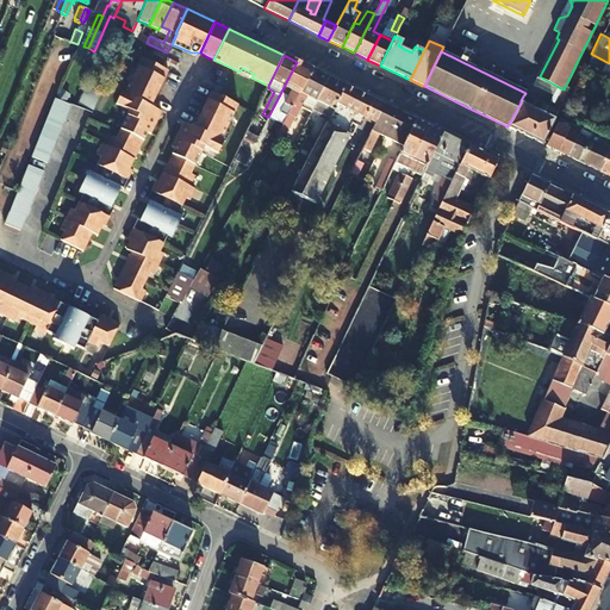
[(122,129),(143,139),(147,134),(151,136),(162,111),(155,107),(154,100),(168,72),(141,58),(124,93),(122,92),(116,104),(130,111),(122,129)]
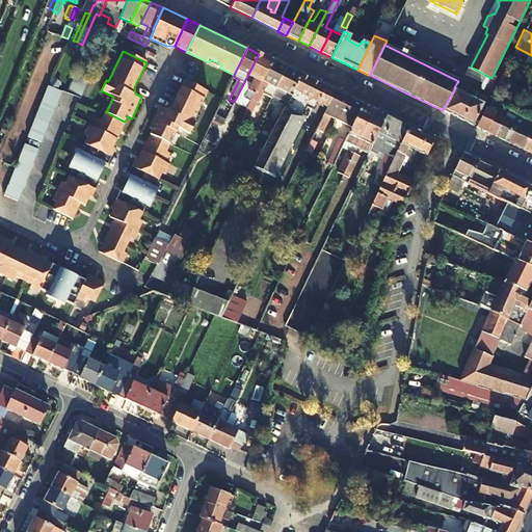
[(249,101),(251,99),(273,60),(259,54),(245,80),(250,84),(240,104),(246,107),(249,101)]
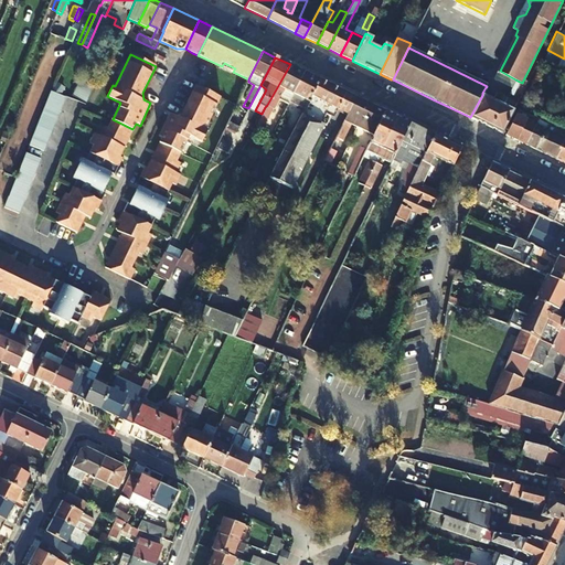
[(222,66),(233,72),(235,68),(224,63),(222,66)]
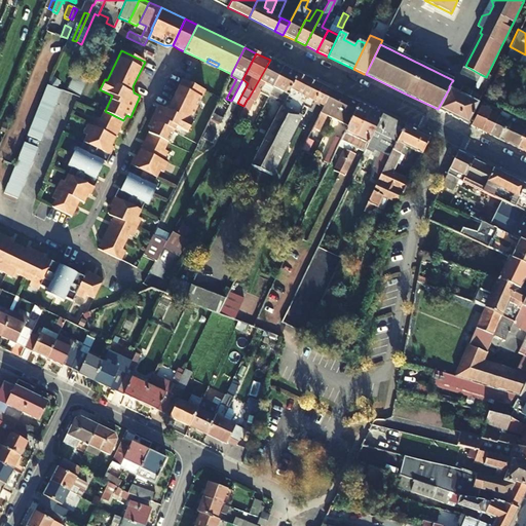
[(270,60),(249,98),(256,102),(265,83),(270,85),(267,91),(270,94),(284,67),(270,60)]
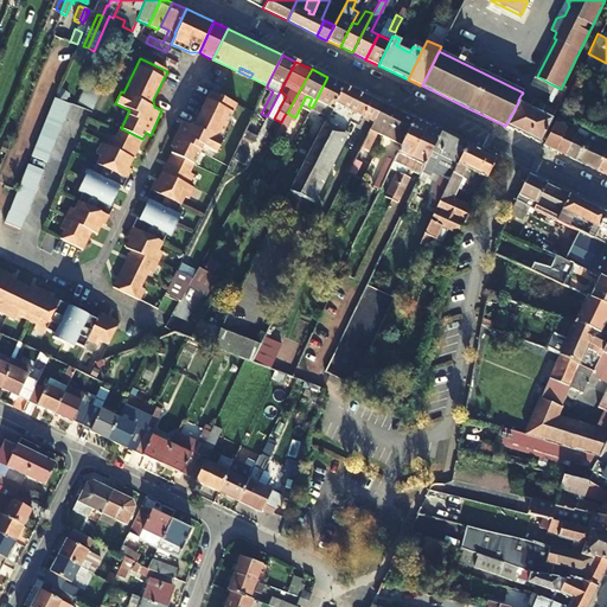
[(327,77),(312,108),(311,109),(327,117),(344,85),(327,77)]
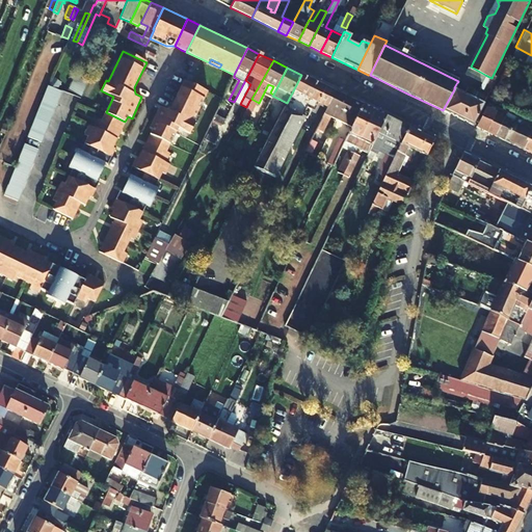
[(265,144),(254,166),(275,177),(304,116),(302,115),(304,110),(300,107),(302,105),(314,111),(318,103),(327,108),(336,91),(301,75),(287,103),(284,109),(265,144)]
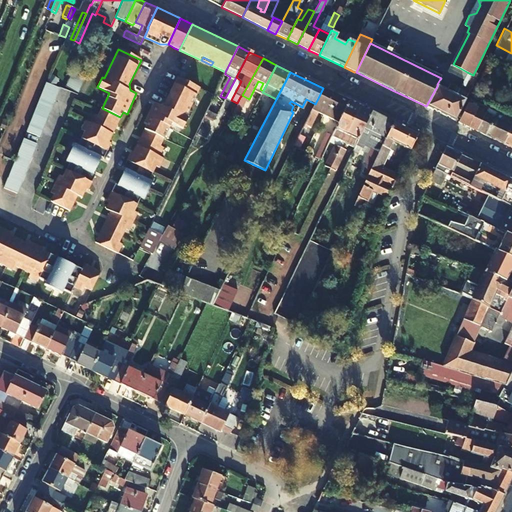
[(466,73),(461,84),(464,86),(469,75),(466,73)]
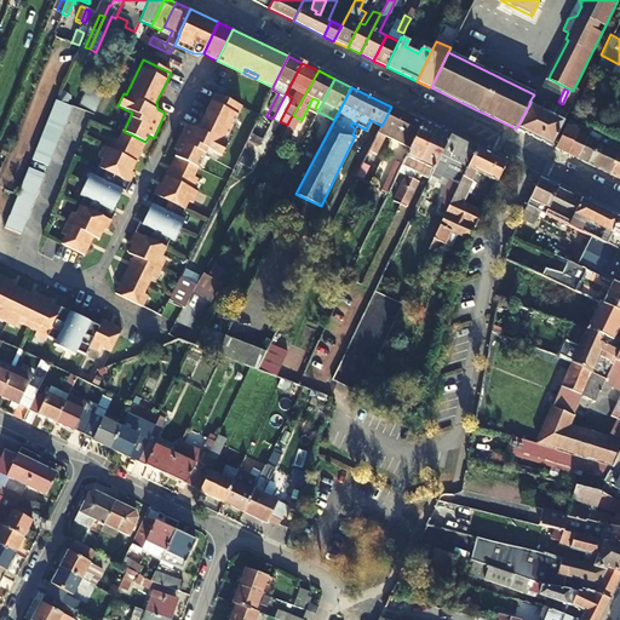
[(85,92),(79,105),(95,112),(99,99),(85,92)]
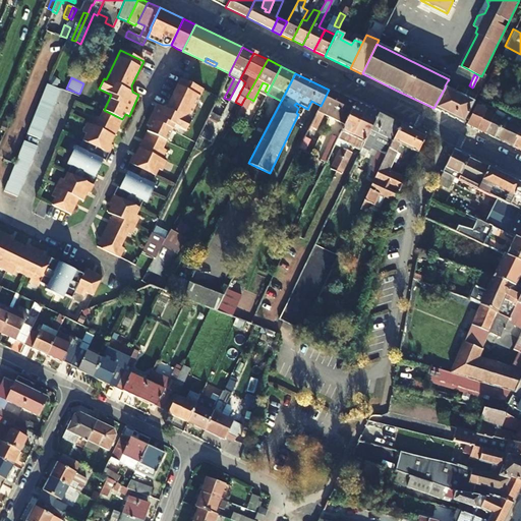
[(150,126),(147,131),(166,140),(173,125),(186,131),(191,121),(188,119),(203,90),(180,79),(168,104),(162,107),(156,104),(146,124),(150,126)]
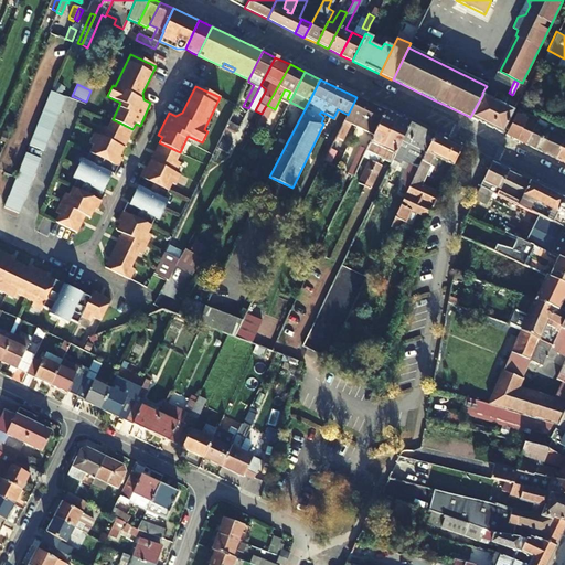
[(27,144),(30,145),(54,91),(50,89),(27,144)]
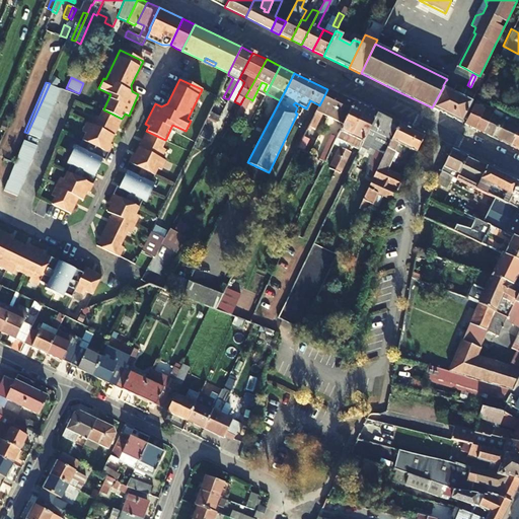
[(50,83),(27,133),(38,138),(60,88),(50,83)]
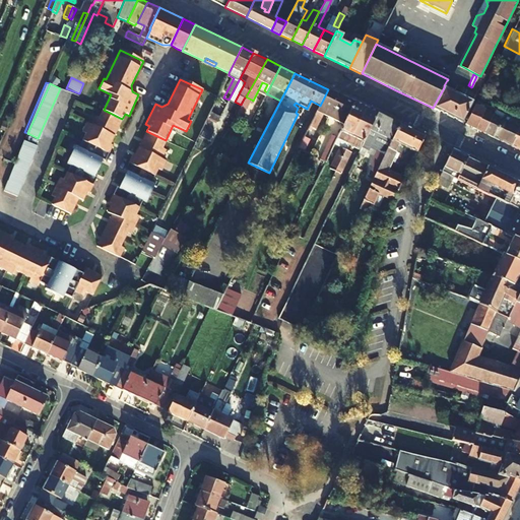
[(453,91),(442,113),(452,117),(466,88),(457,83),(453,90),(453,91)]
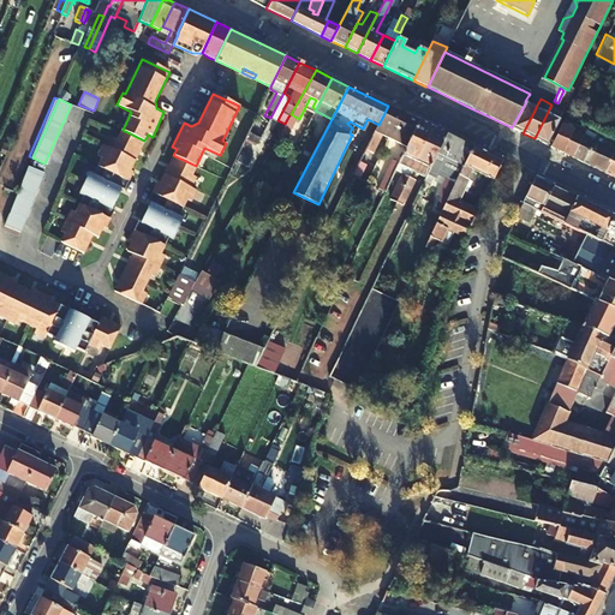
[(512,127),(523,133),(536,108),(536,107),(525,101),(525,103),(512,127)]
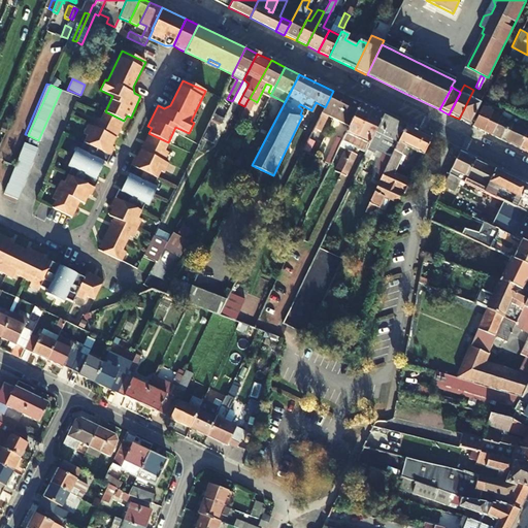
[(473,90),(459,119),(468,124),(483,95),(473,90)]
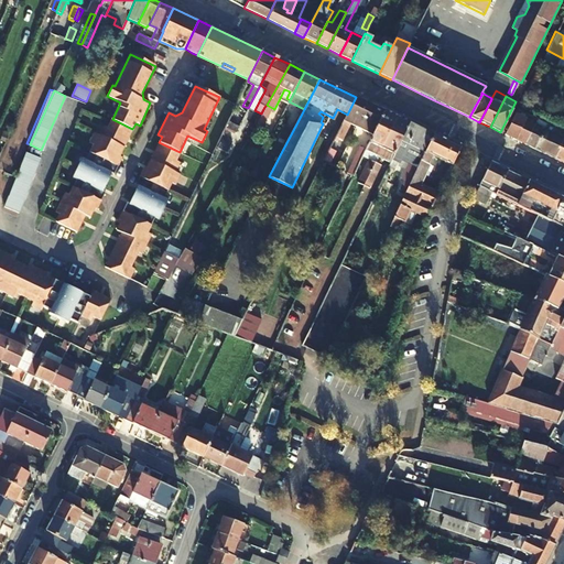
[(347,115),(334,140),(337,141),(339,138),(342,140),(350,123),(354,126),(357,118),(358,118),(366,104),(366,101),(356,97),(347,115)]
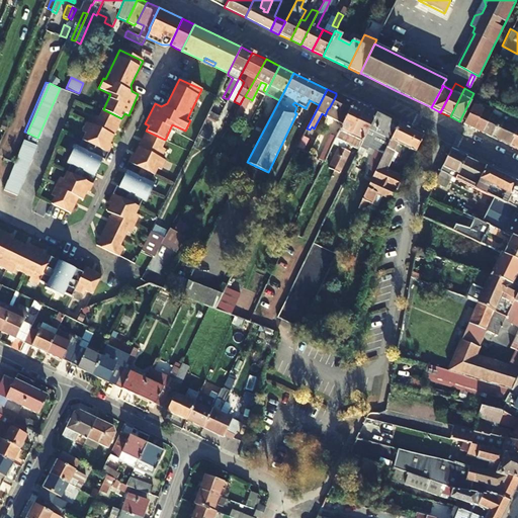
[(353,102),(336,93),(336,95),(329,108),(328,108),(325,115),(327,116),(342,124),(353,102)]
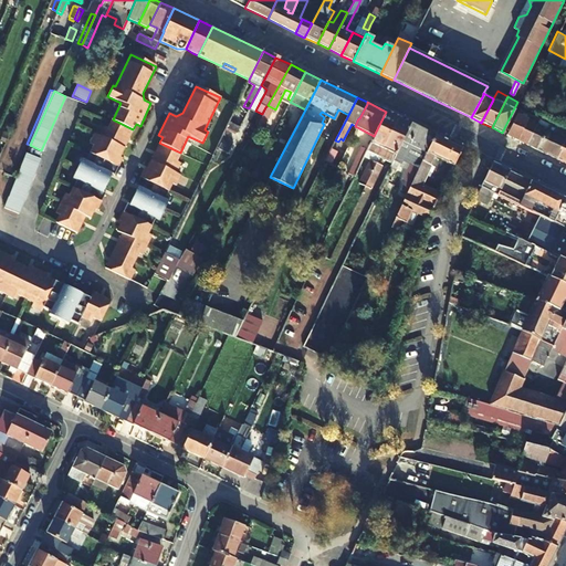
[(368,149),(367,150),(376,155),(373,160),(369,159),(358,182),(365,186),(398,117),(386,112),(374,136),(368,149)]
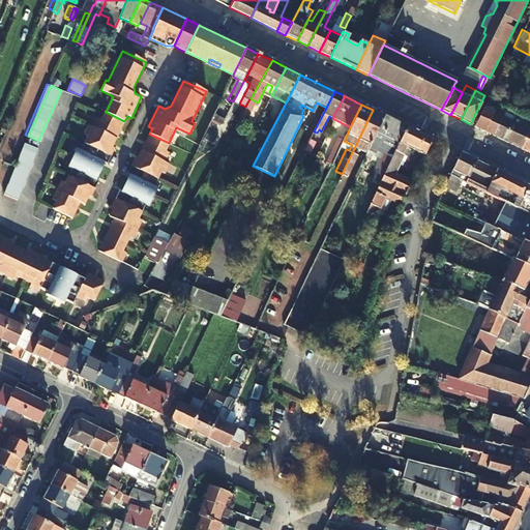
[(473,125),(483,130),(493,111),(483,107),(473,125)]
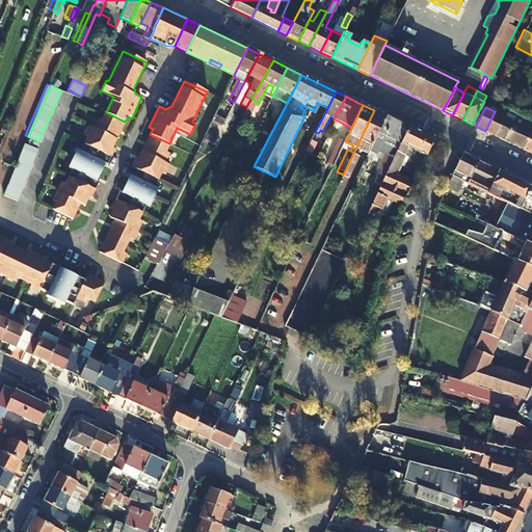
[(374,110),(343,175),(348,178),(358,156),(356,154),(358,149),(368,153),(386,115),(374,110)]
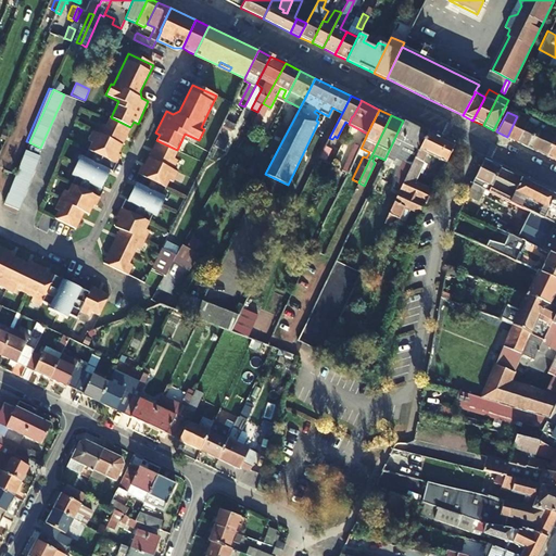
[(517,116),(507,137),(516,141),(527,121),(517,116)]
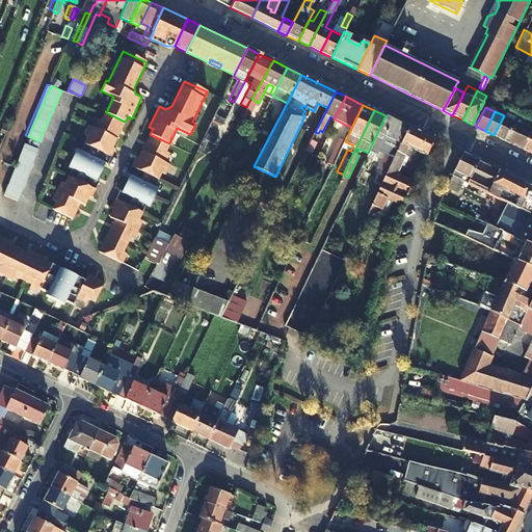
[(125,122),(106,112),(102,121),(99,118),(94,127),(117,138),(125,122)]
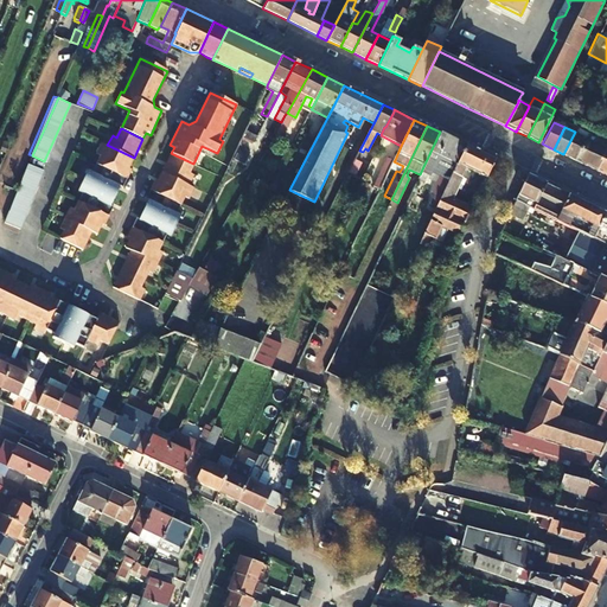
[(254,141),(256,134),(247,129),(246,132),(243,136),(254,141)]
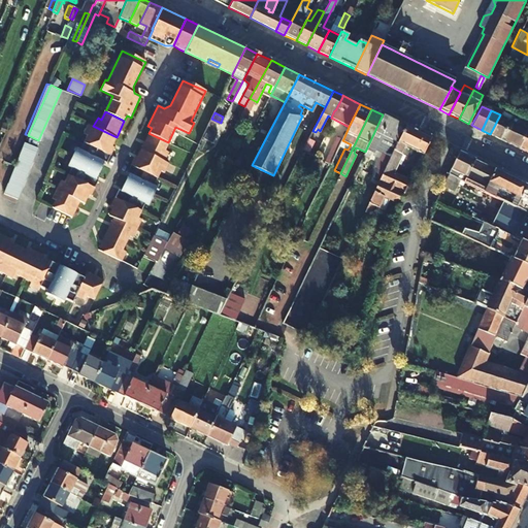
[(365,152),(354,175),(362,178),(368,167),(365,166),(381,135),(398,143),(406,126),(383,114),(365,152)]
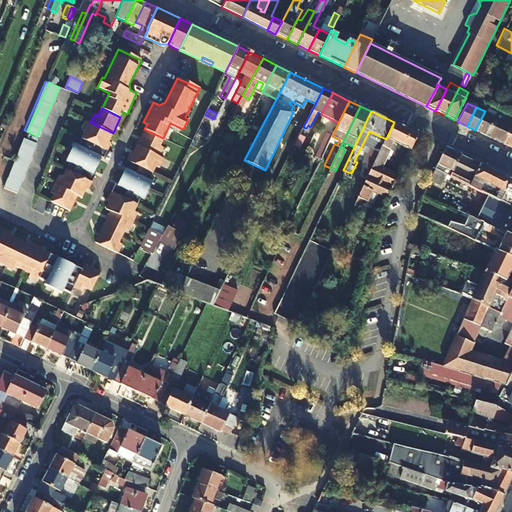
[(475,130),(484,135),(494,116),(485,111),(475,130)]
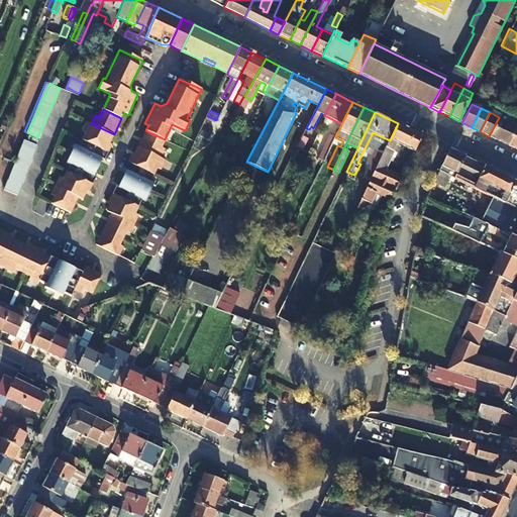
[(489,136),(498,140),(507,121),(499,117),(489,136)]
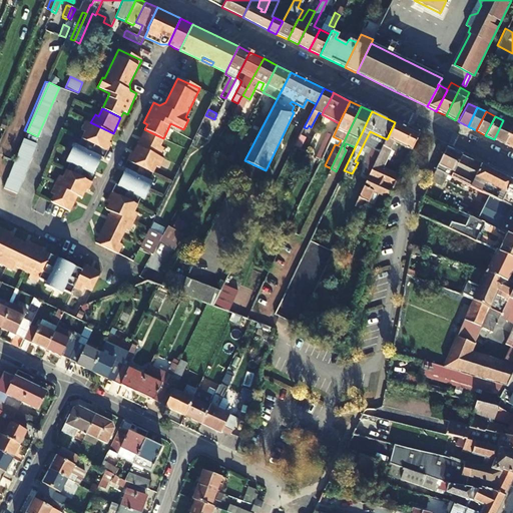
[(113,133),(90,122),(86,120),(81,129),(85,130),(82,137),(108,150),(112,142),(109,140),(113,133)]
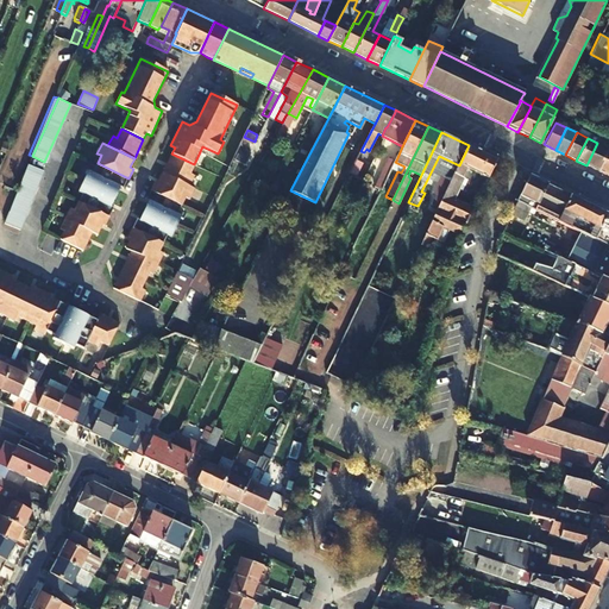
[(586,165),(597,170),(608,149),(597,143),(586,165)]
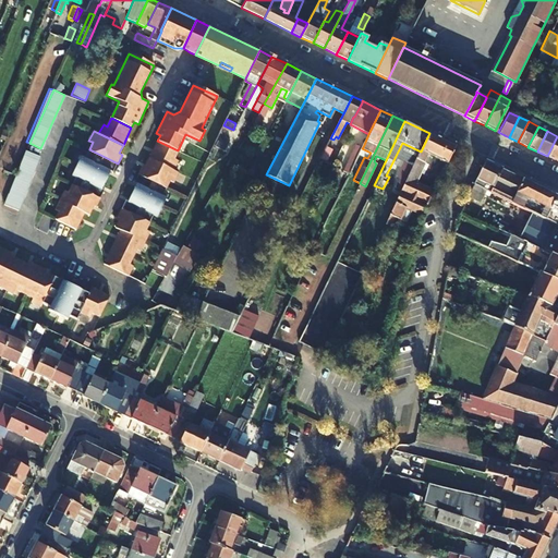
[(426,204),(433,191),(417,182),(431,155),(448,164),(456,146),(429,133),(421,152),(398,198),(386,223),(392,226),(397,217),(400,219),(407,208),(422,216),(426,204)]
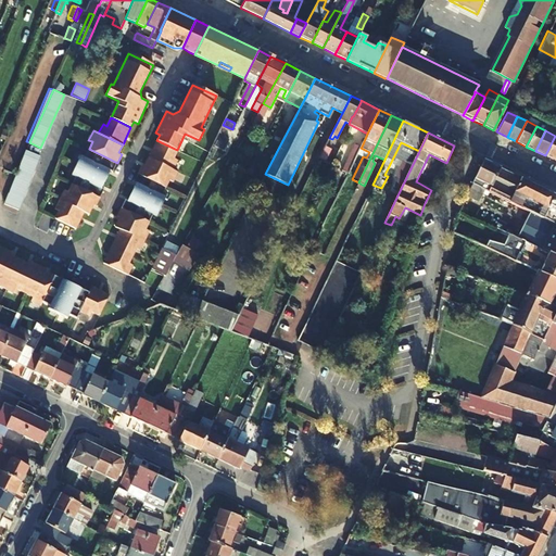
[(545,155),(555,161),(555,158),(555,135),(555,136),(545,155)]
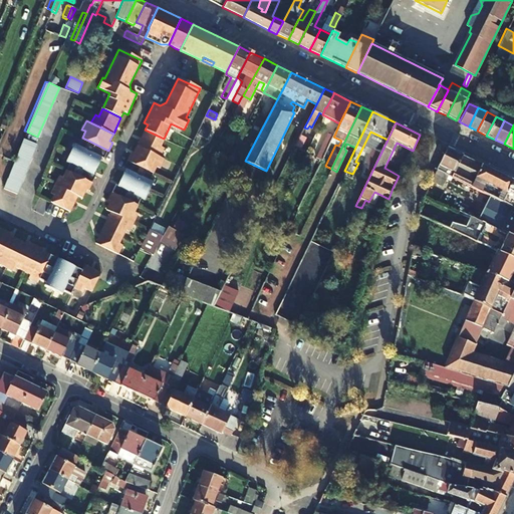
[(201,125),(198,136),(208,139),(211,129),(201,125)]
